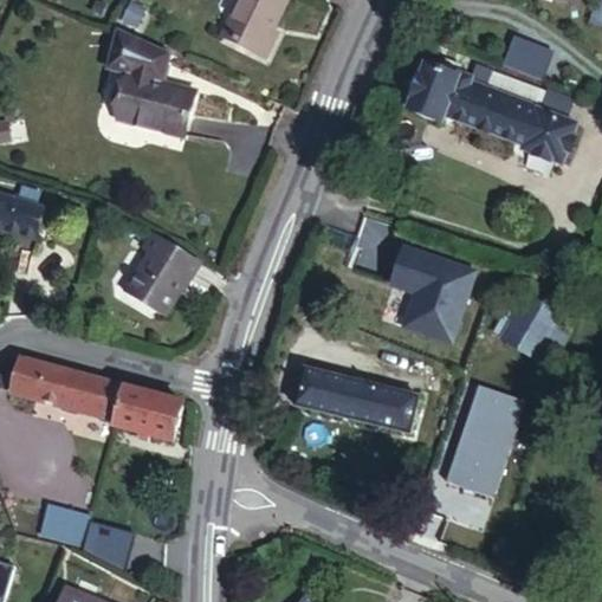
[(260,56),(271,37),(266,34),(270,27),(284,0),(237,0),(220,36),(260,56)]
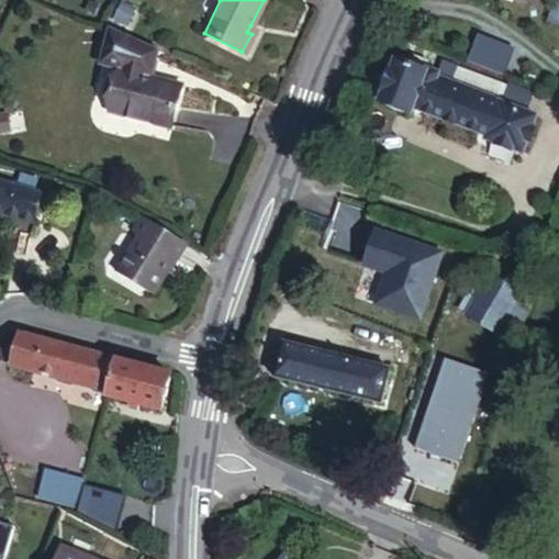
[(555,0),(548,15),(558,20),(558,0),(555,0)]
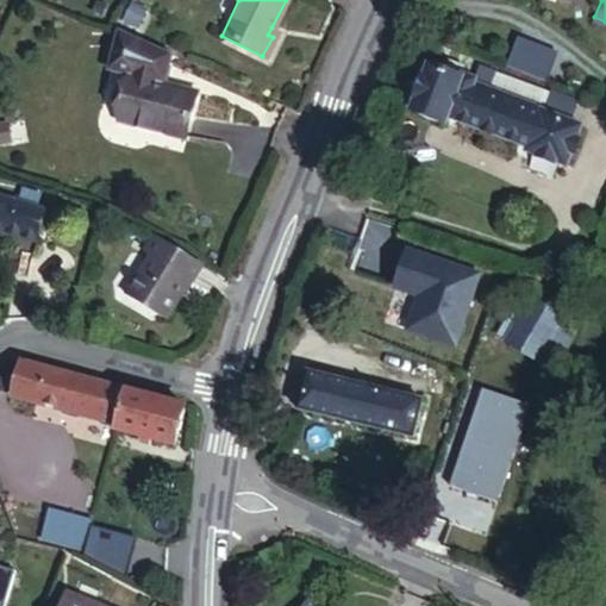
[(268,35),(273,37),(275,38),(279,32),(272,27),(268,35)]
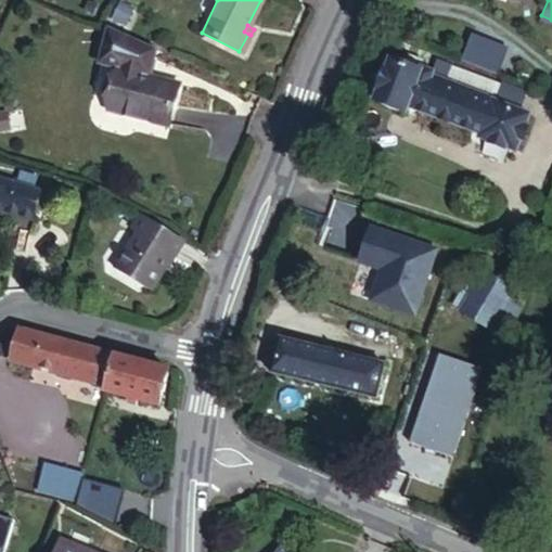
[(154,48),(106,26),(98,62),(118,67),(106,110),(168,125),(178,84),(146,76),(154,48)]
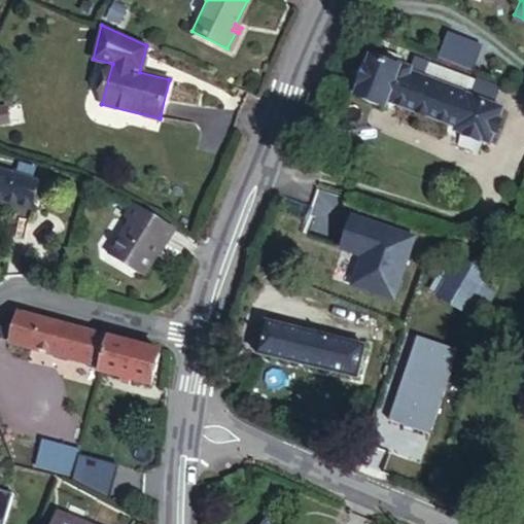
[(409,72),(411,66),(399,61),(402,58),(386,51),(383,61),(370,56),(368,62),(363,61),(354,88),(357,89),(354,96),(369,102),(370,99),(379,103),(381,97),(452,125),(450,129),(485,142),(489,131),(493,132),(499,116),(495,115),(498,106),(465,93),(470,79),(429,63),(425,71),(423,77),(409,72)]
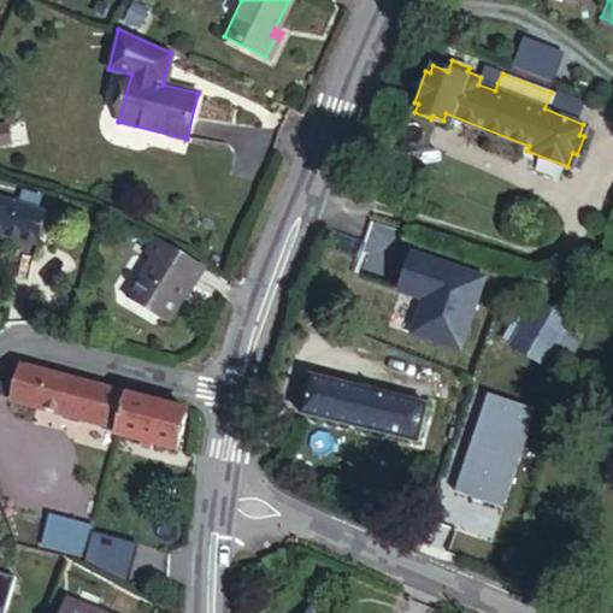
[(497,83),(481,77),(478,84),(495,90),(497,83)]
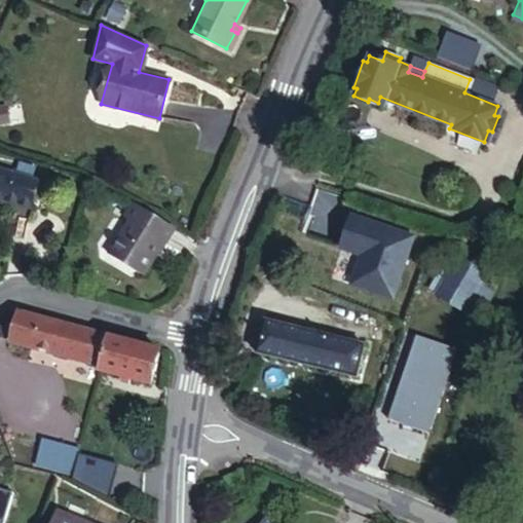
[(0,198),(31,207),(37,181),(0,171),(0,198)]
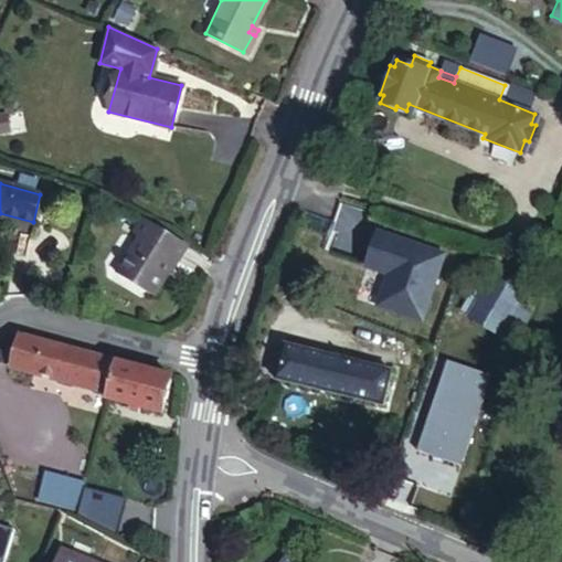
[(183,243),(137,219),(129,234),(135,239),(115,276),(155,297),(183,243)]
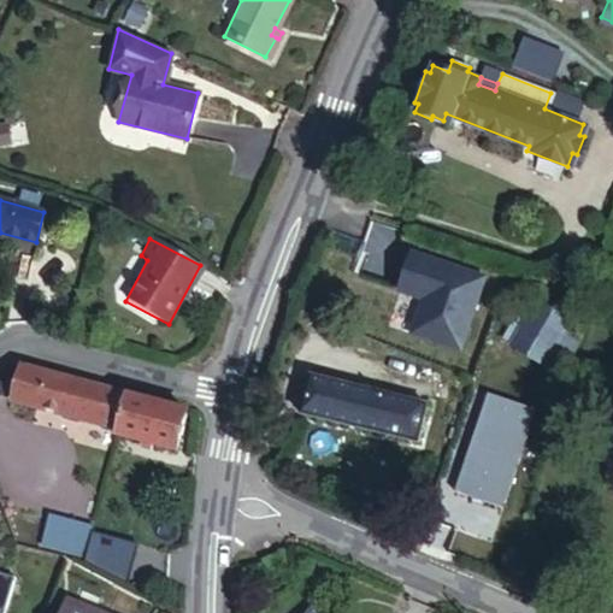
[(540,361),(546,353),(561,324),(565,317),(535,300),(510,343),(540,361)]
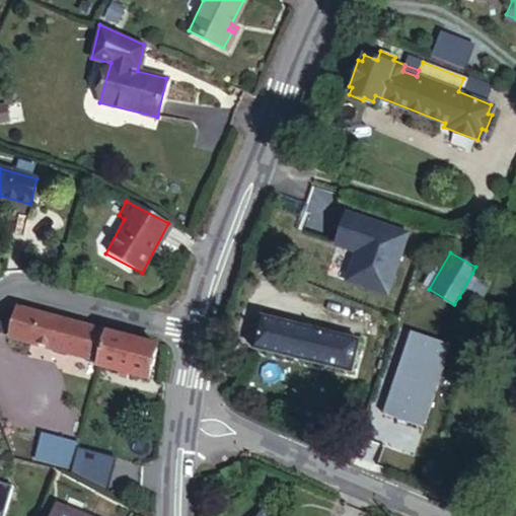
[(472,273),(459,297),(472,305),(487,281),(472,273)]
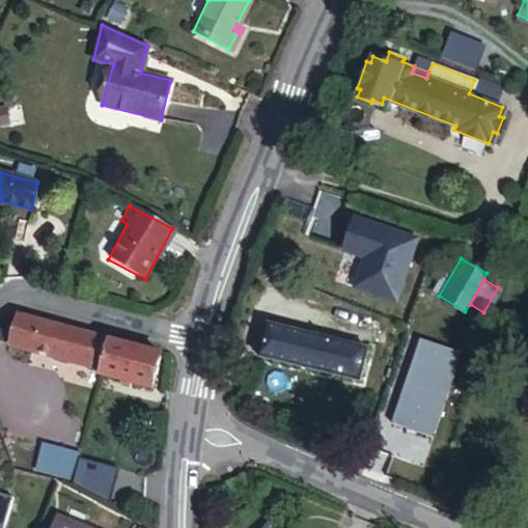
[(17,314),(8,343),(99,368),(98,372),(149,387),(160,353),(17,314)]
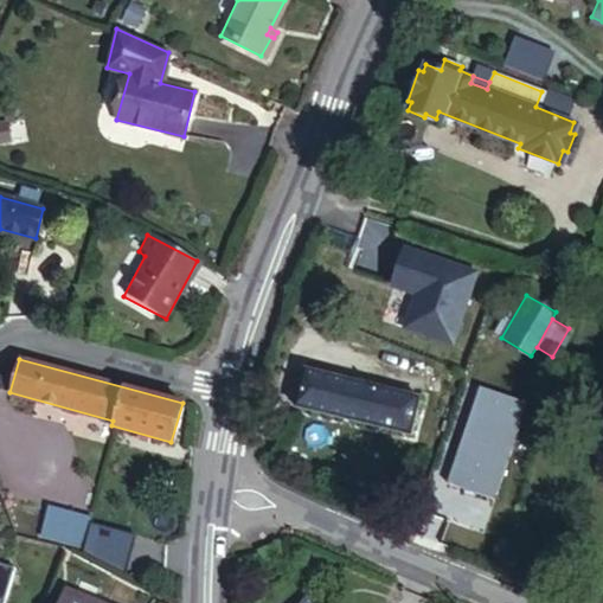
[(303,369),(296,405),(408,434),(416,398),(303,369)]
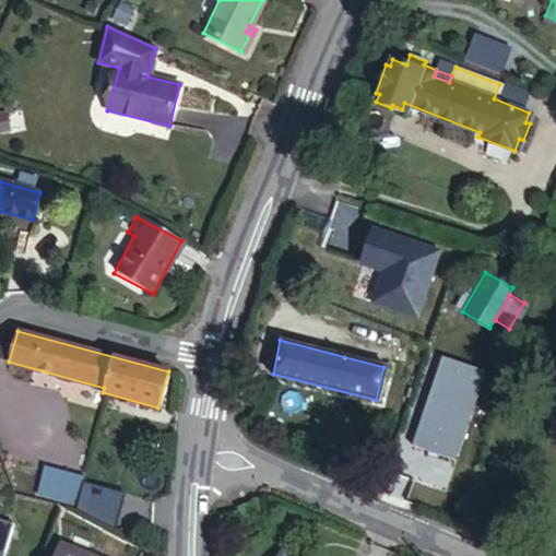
[(487,371),(445,356),(412,449),(456,463),(487,371)]
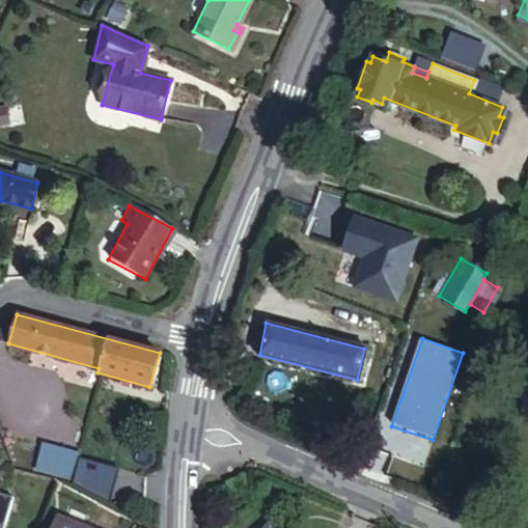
[(77,453),(40,443),(33,469),(71,478),(77,453)]
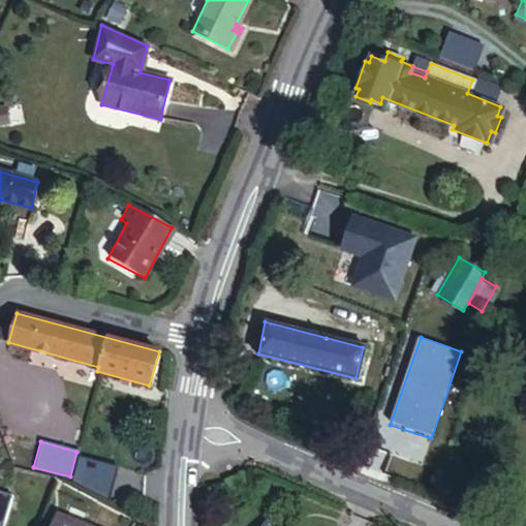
[(103,459),(76,452),(70,476),(96,485),(103,459)]
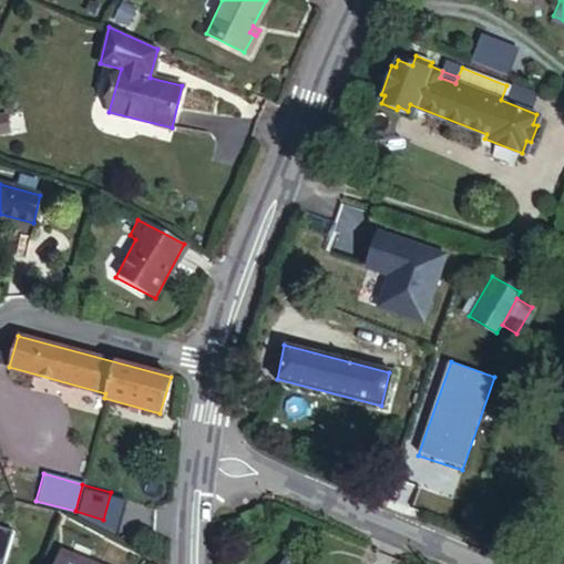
[(246,513),(241,516),(245,527),(265,518),(260,510),(247,516),(246,513)]
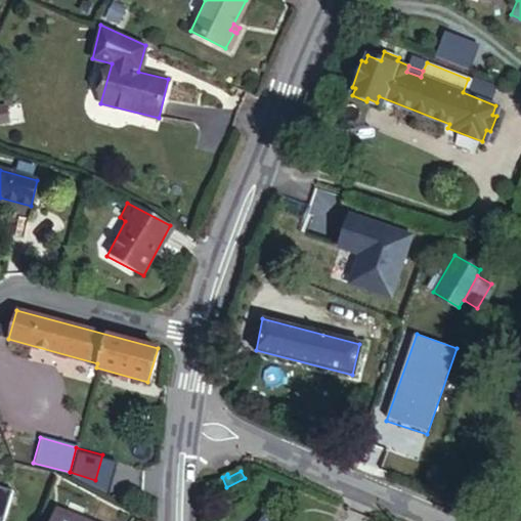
[(0,520),(8,494),(0,492),(0,520)]
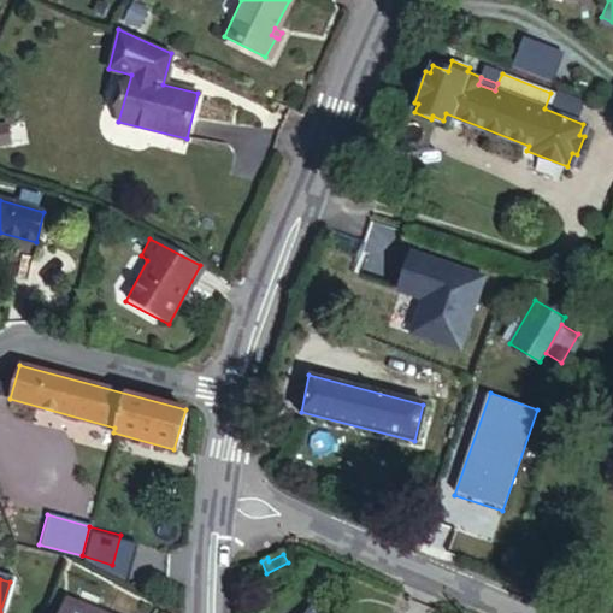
[(93,612),(65,602),(60,612),(93,612)]
